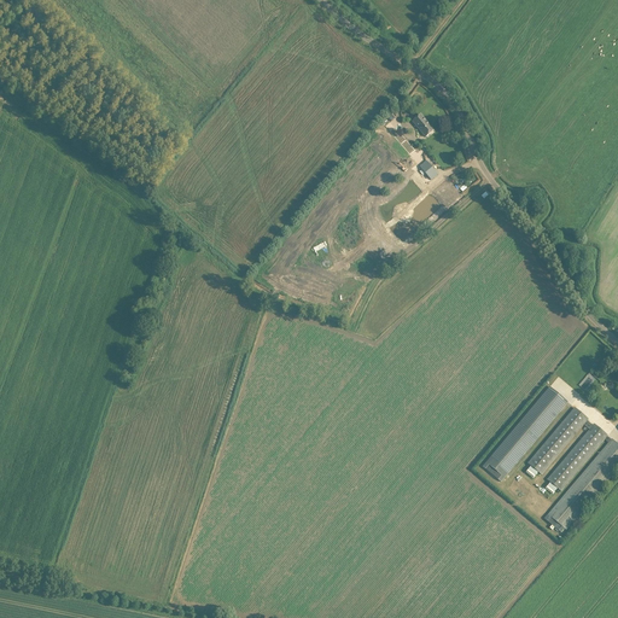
[(413,122),(423,133),(426,138),(435,130),(420,115),(413,122)]
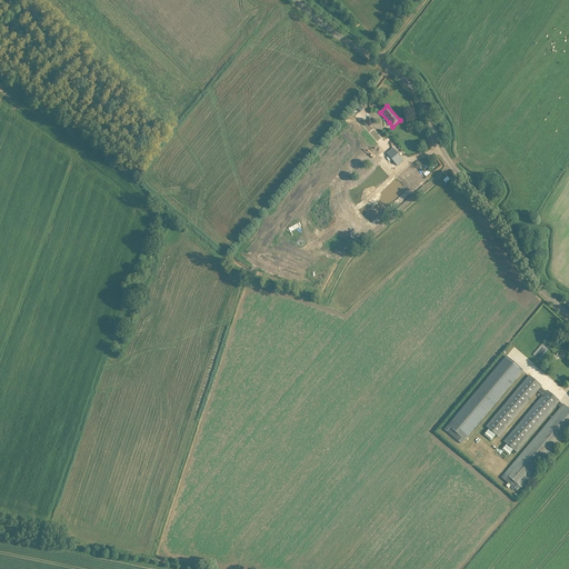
[(392,149),(379,161),(389,173),(403,161),(392,149)]
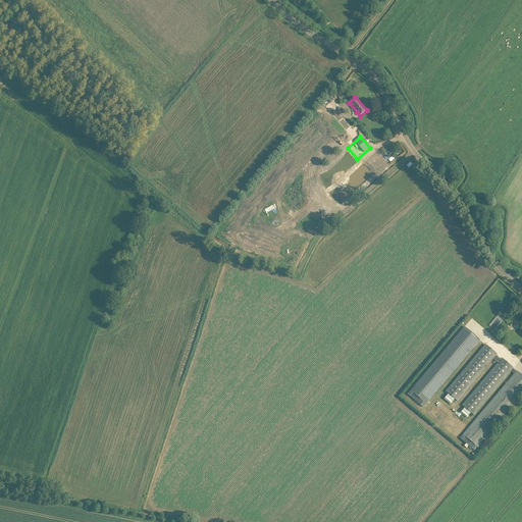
[(378,153),(375,156),(340,187),(349,197),(388,164),(378,153)]
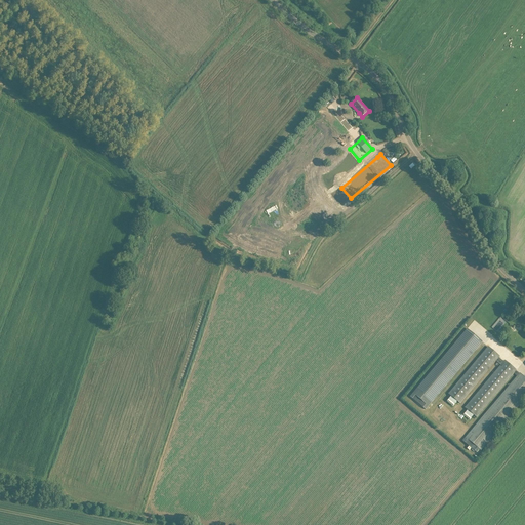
[(410,397),(426,409),(483,341),(467,329),(410,397)]
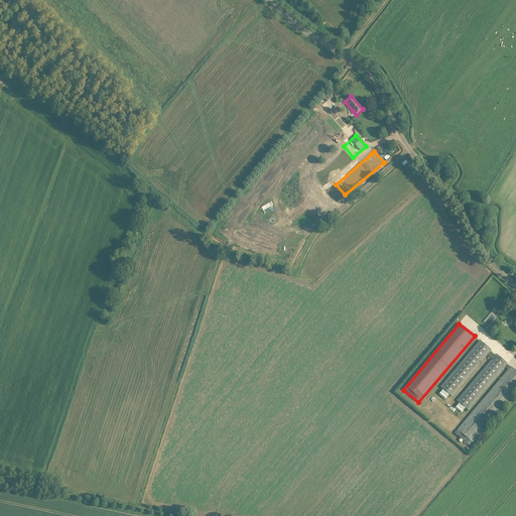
[(507,364),(496,355),(495,356),(490,352),(491,350),(480,341),(441,387),(453,396),(487,355),(492,359),(458,401),(469,410),(505,367),(508,370),(472,413),(455,433),(461,438),(463,439),(463,440),(469,444),(472,441),(473,442),(487,425),(515,391),(515,371),(511,367),(507,364)]
